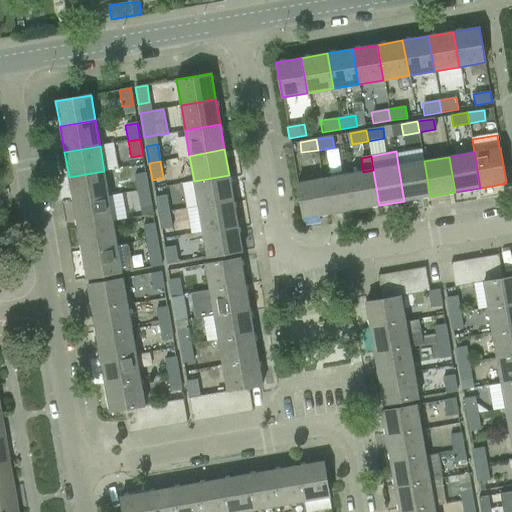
[(424,161),(398,165),(404,201),(430,196),(424,161)]
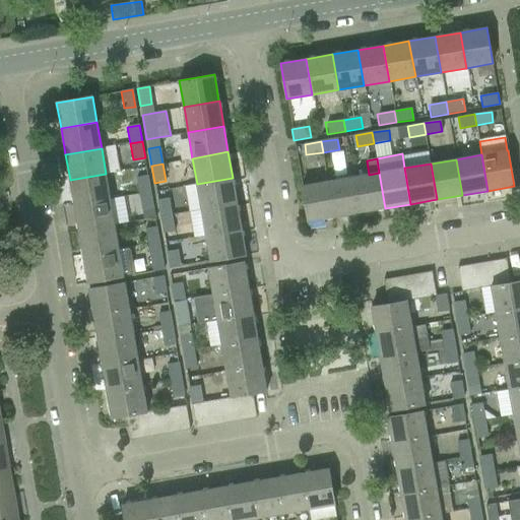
[(132,168),(118,170),(119,185),(134,184),(132,168)]
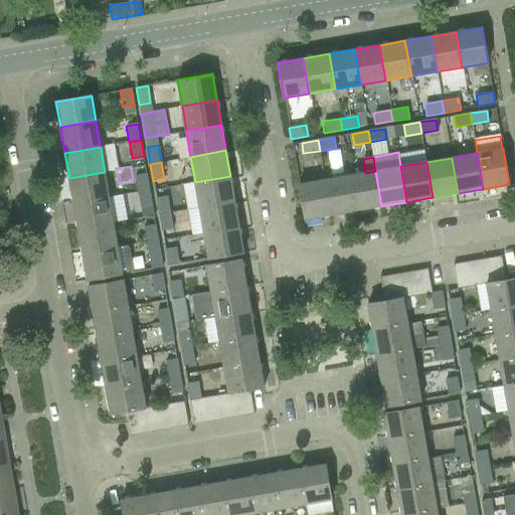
[(365,173),(350,175),(356,210),(381,206),(375,171),(365,173)]
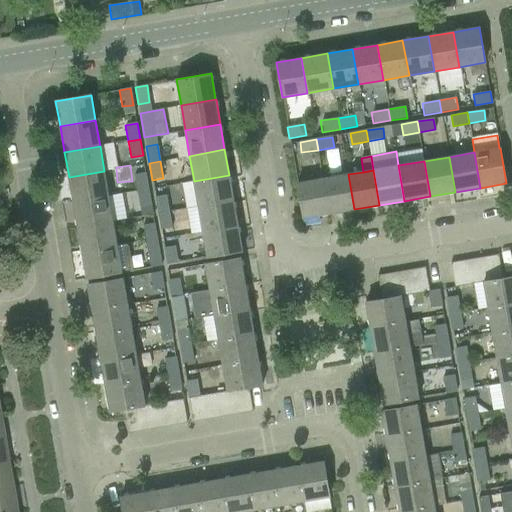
[(69,177),(73,202),(108,196),(104,171),(69,177)]
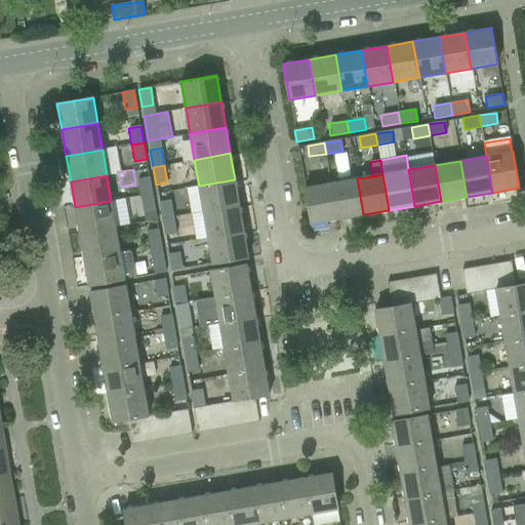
[(137,179),(140,196),(153,194),(150,177),(137,179)]
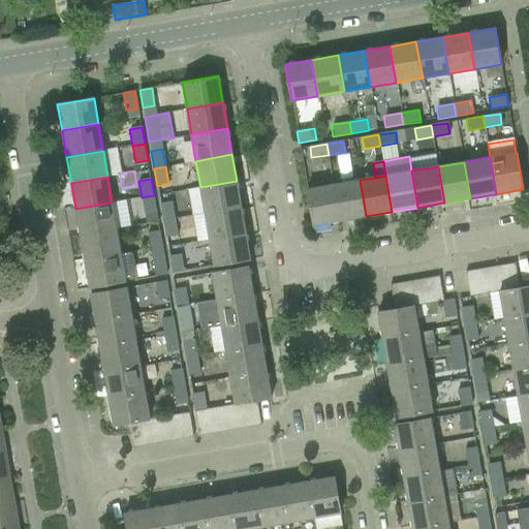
[(360,180),(334,185),(340,221),(366,216),(360,180)]
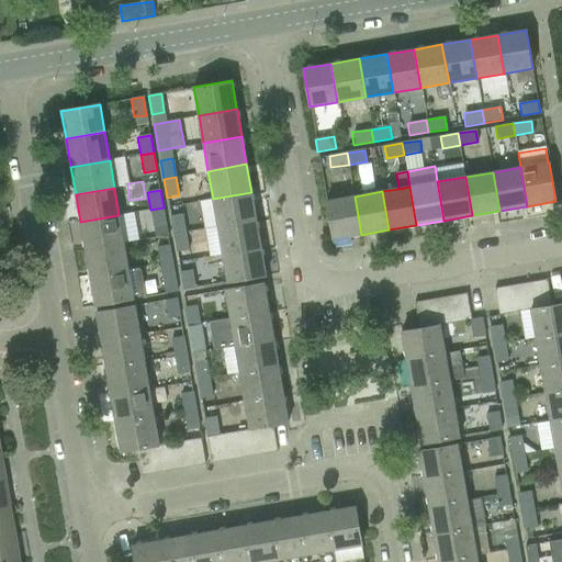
[(213,199),(217,226),(256,220),(251,192),(213,199)]
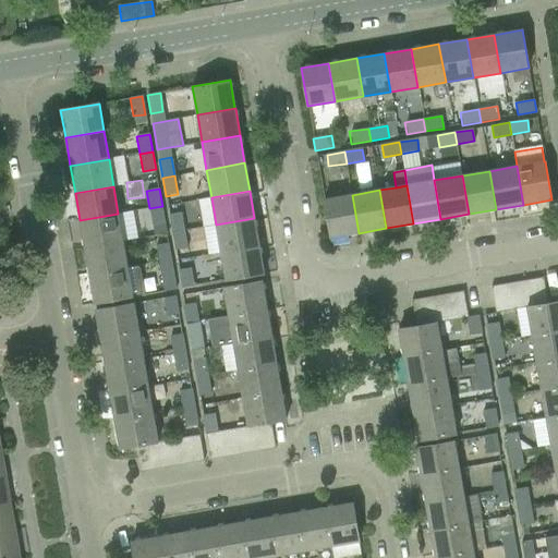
[(359,233),(352,195),(324,199),(330,238),(359,233)]
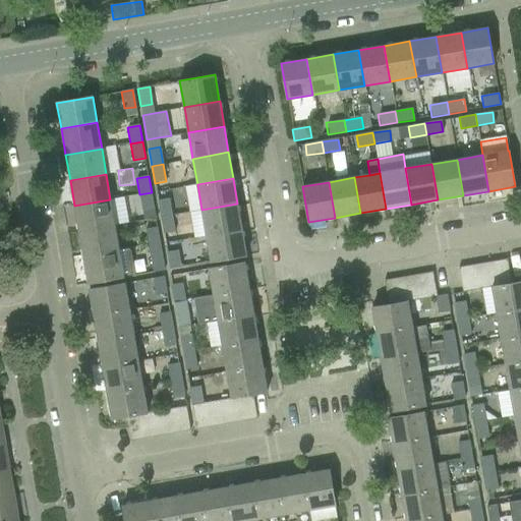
[(152,192),(139,194),(142,212),(143,220),(156,218),(154,210),(152,192)]
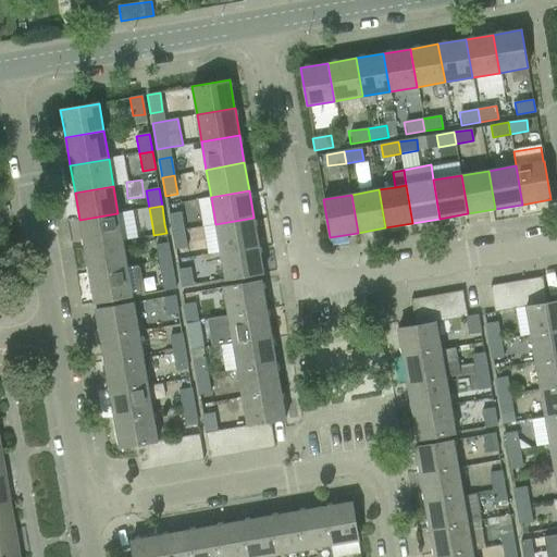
[(168,213),(171,232),(184,230),(181,211),(168,213)]
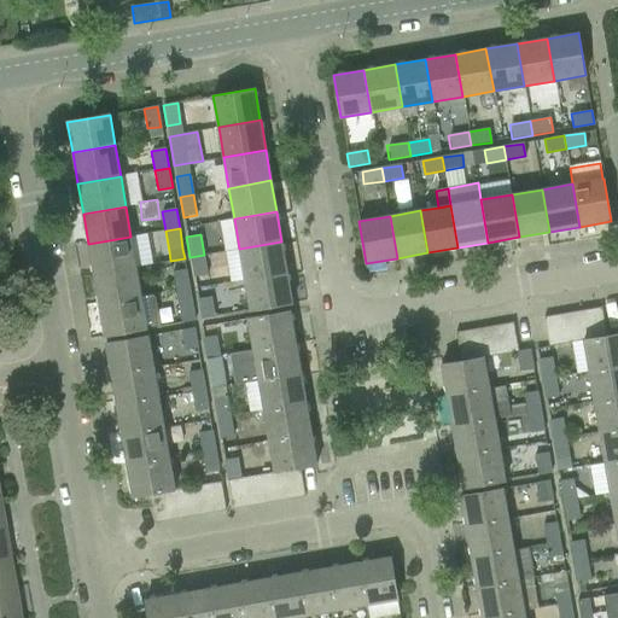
[(88,244),(94,275),(136,267),(130,237),(88,244)]
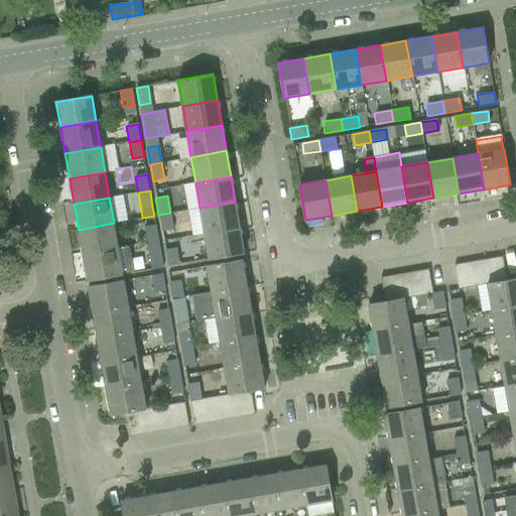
[(200,208),(205,233),(240,227),(235,202),(200,208)]
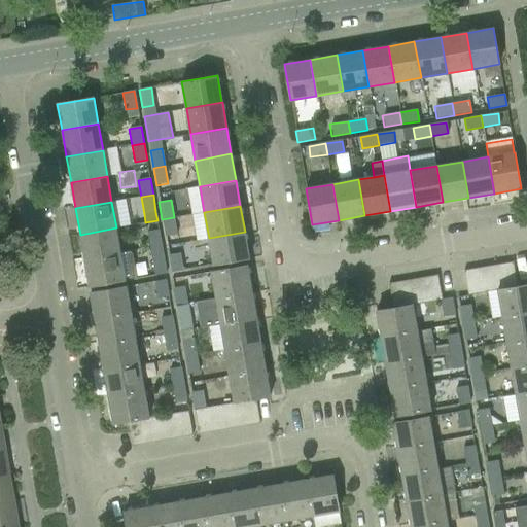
[(174,217),(162,219),(165,237),(177,235),(174,217)]
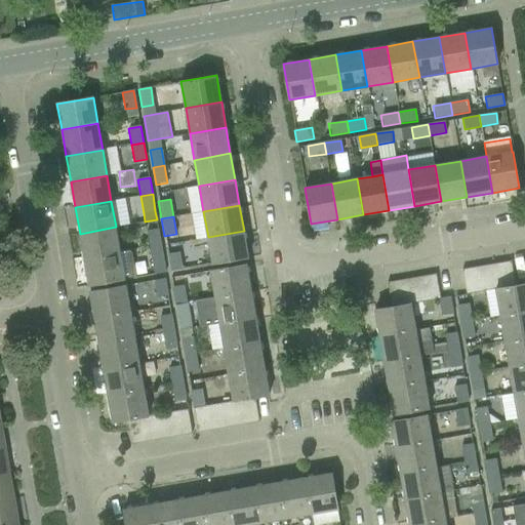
[(116,227),(80,234),(84,259),(120,253),(116,227)]
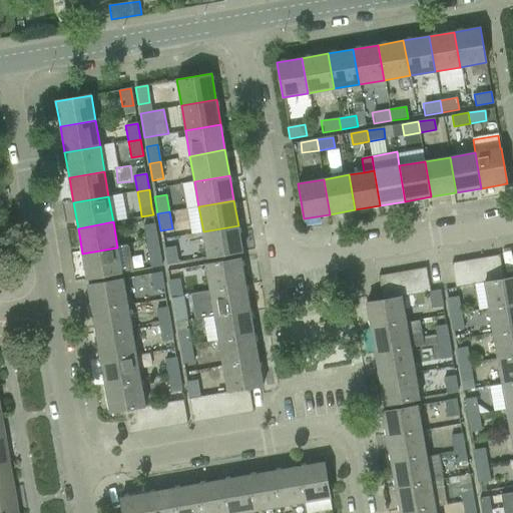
[(143,226),(146,242),(157,240),(155,224),(143,226)]
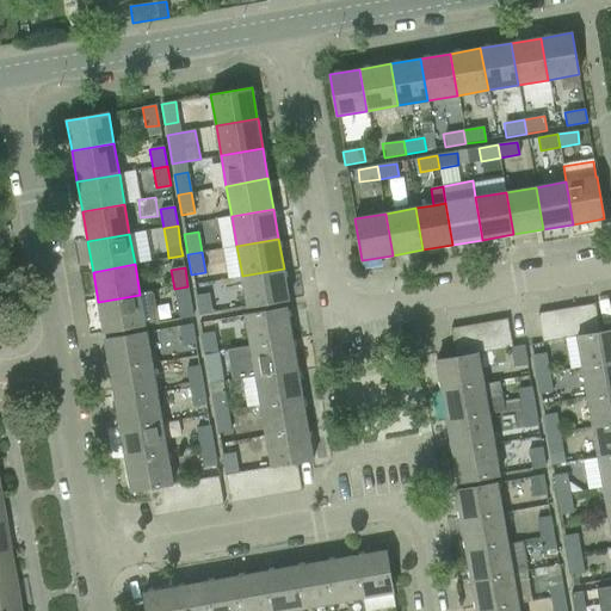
[(284,269),(242,276),(247,307),(289,300),(284,269)]
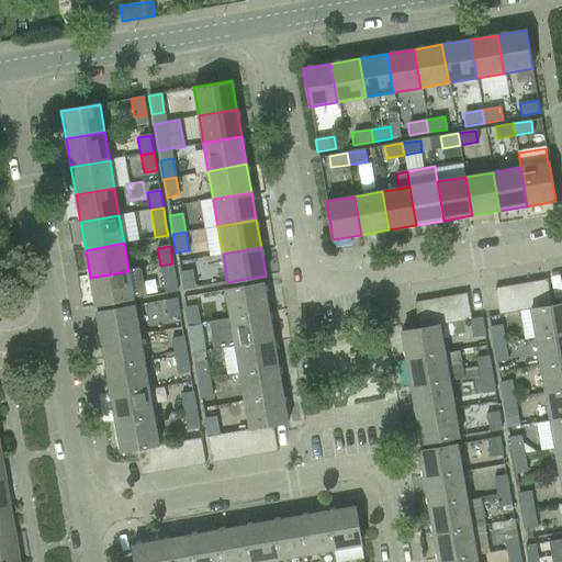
[(172,263),(160,266),(163,283),(165,294),(178,292),(176,281),(172,263)]
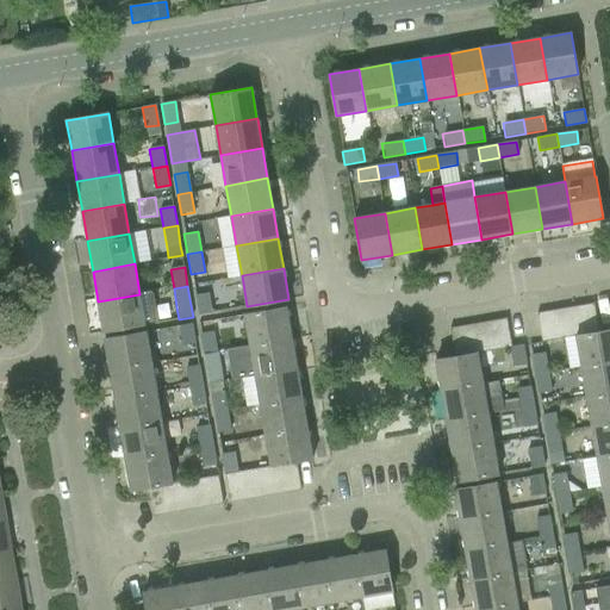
[(139,294),(98,302),(103,332),(126,328),(145,324),(159,323),(153,292),(139,294)]
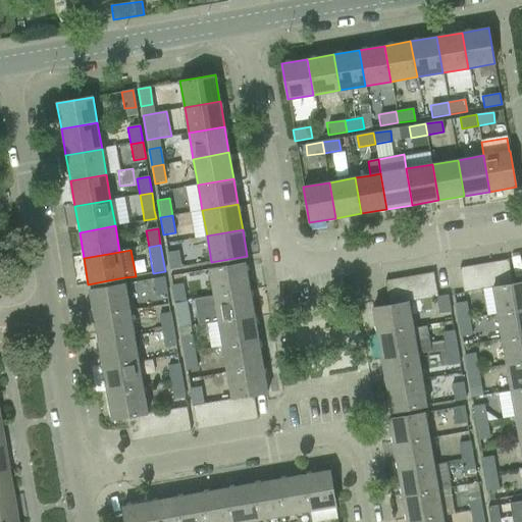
[(178,251),(166,253),(169,269),(181,267),(178,251)]
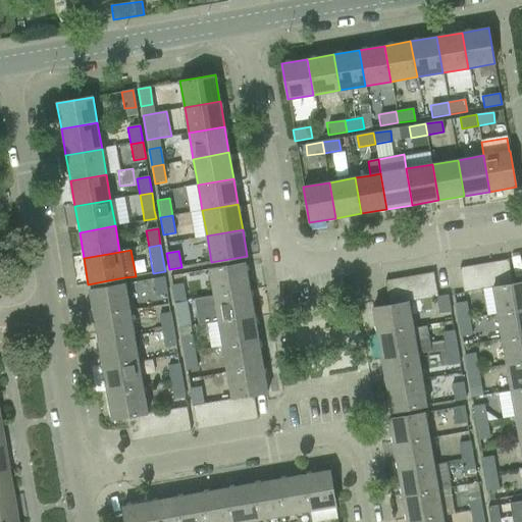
[(497,262),(501,286),(513,283),(509,260),(497,262)]
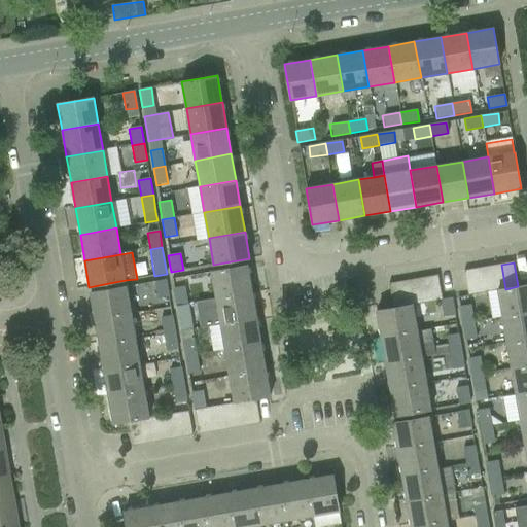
[(493,291),(497,290),(505,289),(501,265),(489,267),(493,291)]
